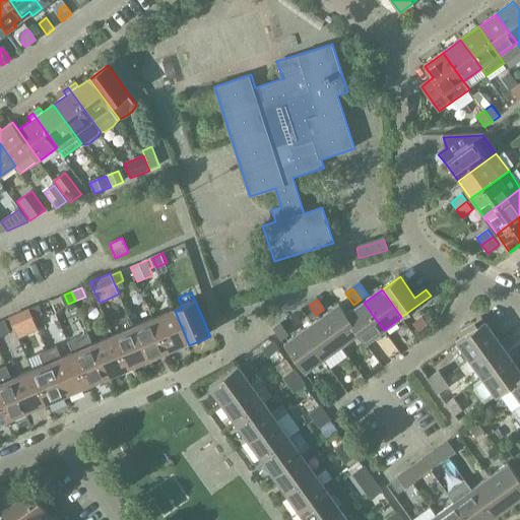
[(338,305),(338,306),(366,343),(384,330),(364,303),(346,316),(338,305)]
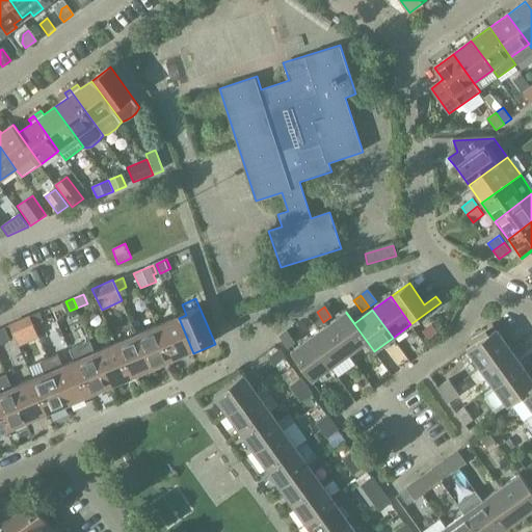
[(46,320),(42,312),(32,317),(35,325),(46,320)]
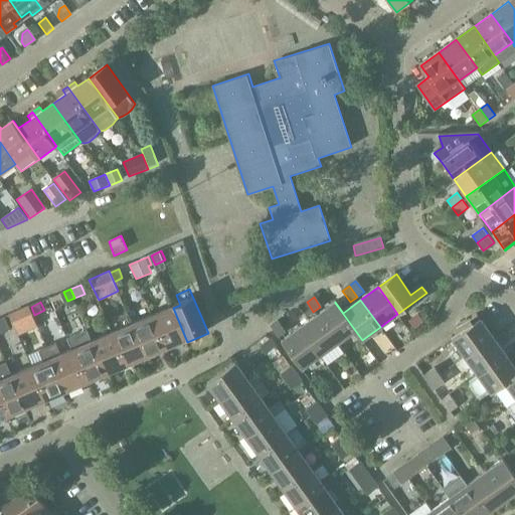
[(313,312),(307,302),(300,307),(306,317),(313,312)]
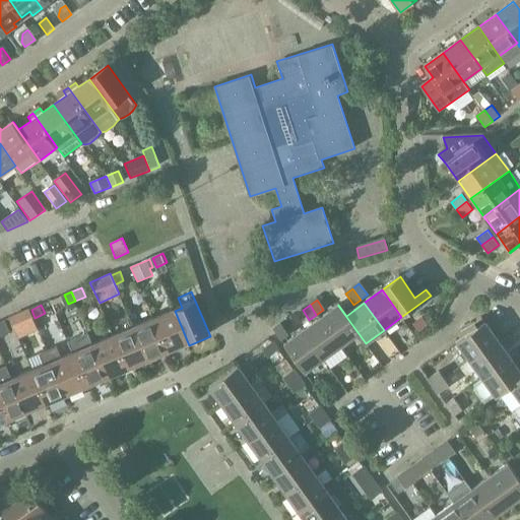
[(338,306),(320,318),(341,347),(356,336),(364,344),(366,343),(338,306)]
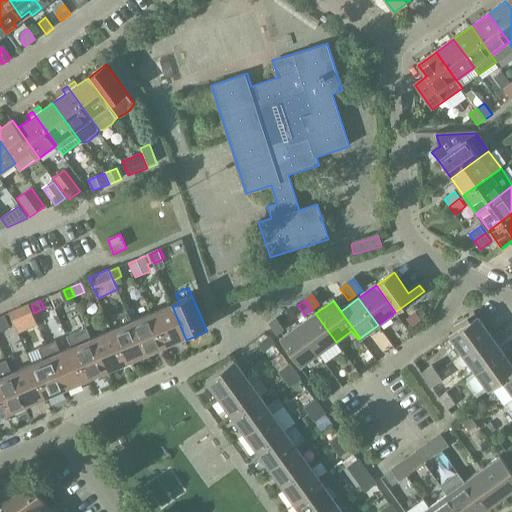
[(9,311),(18,333),(37,325),(28,304),(9,311)]
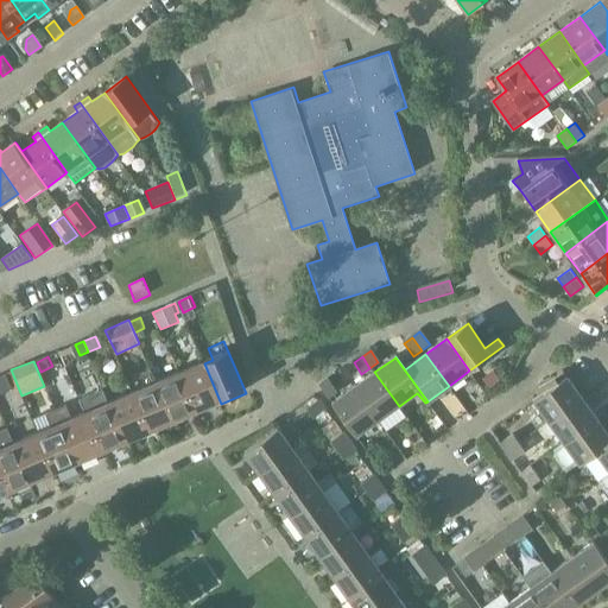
[(204,363),(181,373),(198,413),(221,404),(204,363)]
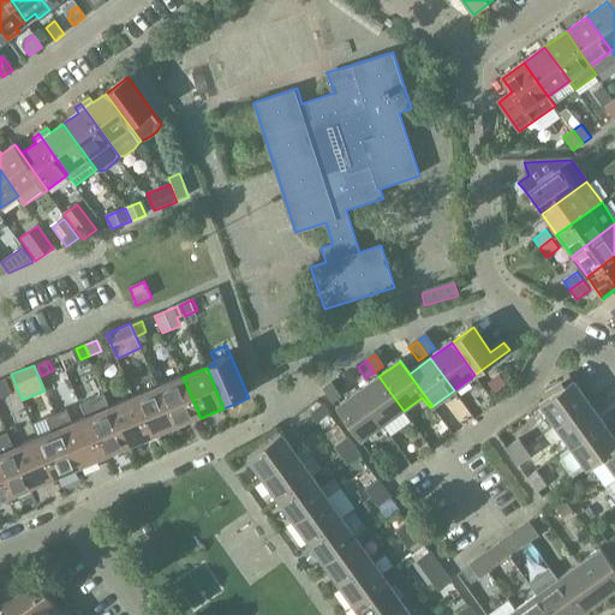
[(148,393),(135,398),(153,439),(177,429),(159,388),(153,372),(141,377),(148,393)]
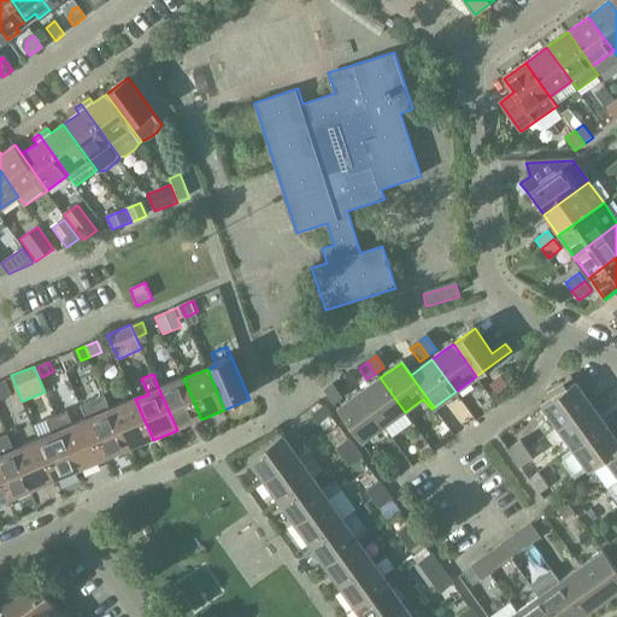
[(548,400),(541,405),(553,422),(558,427),(591,404),(587,398),(571,375),(545,394),(548,400)]
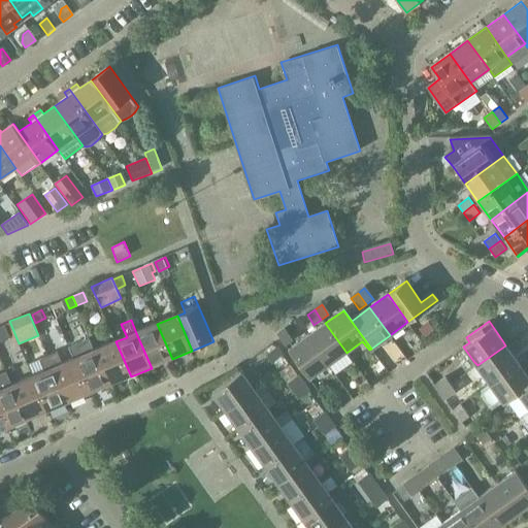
[(325,323),(307,336),(328,366),(347,353),(325,323)]
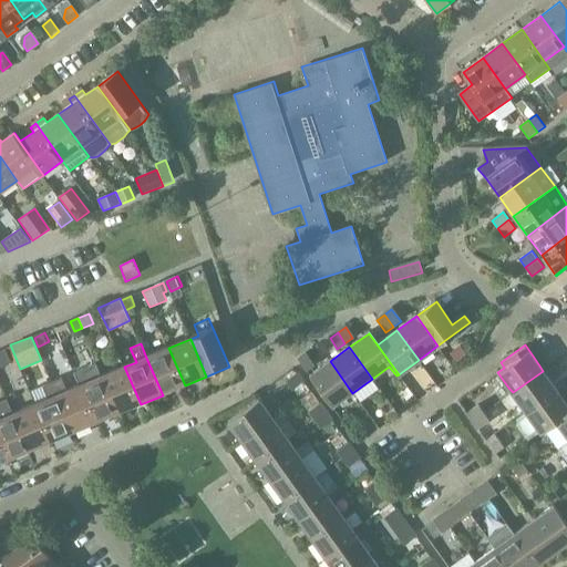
[(168,348),(146,358),(163,395),(185,385),(168,348)]
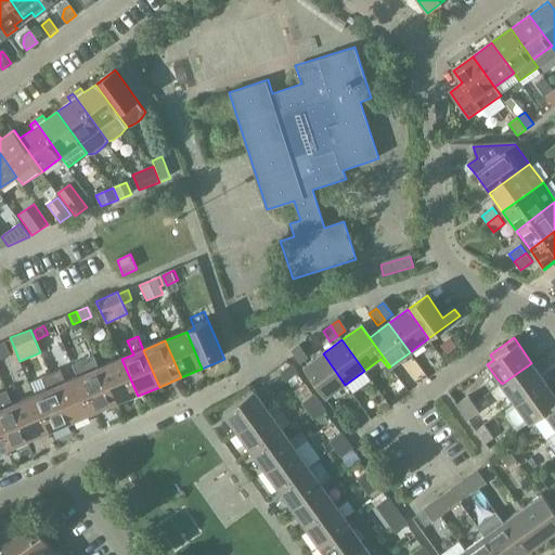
[(3,341),(0,343),(0,360),(10,356),(3,341)]
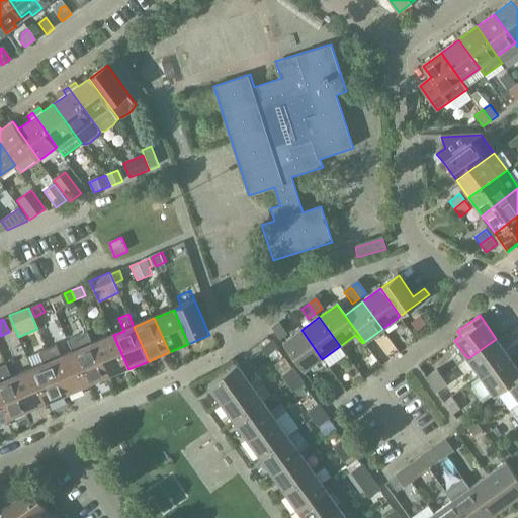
[(286,334),(280,324),(272,329),(279,339),(286,334)]
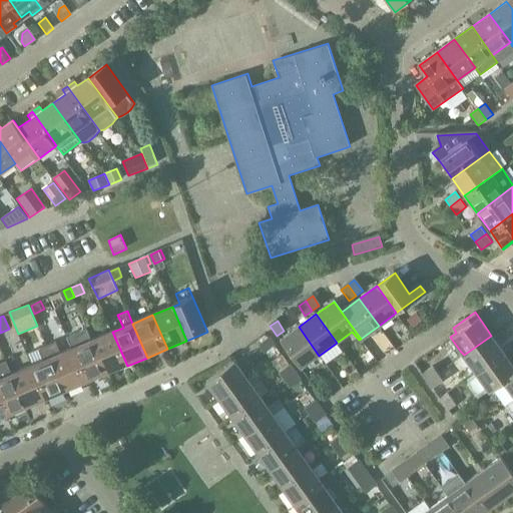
[(83,345),(73,349),(87,383),(107,374),(93,341),(86,325),(76,329),(83,345)]
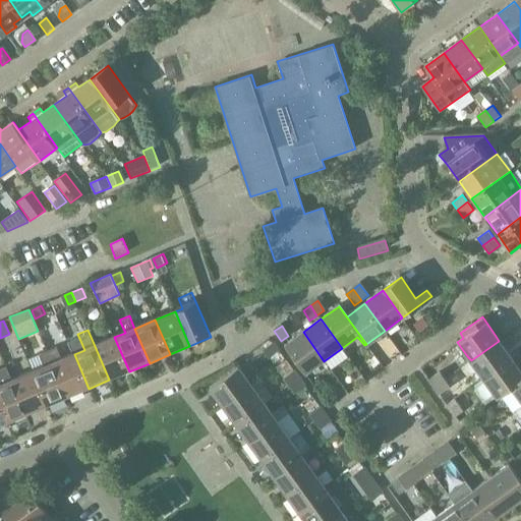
[(324,361),(303,332),(284,345),(305,374),(324,361)]
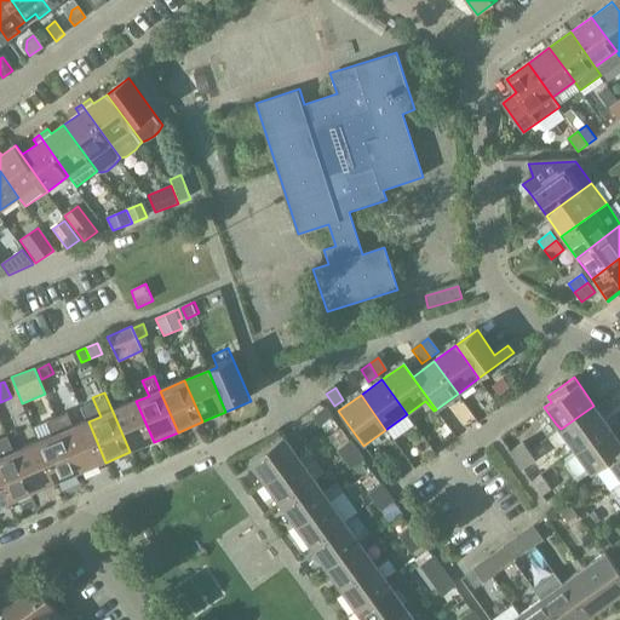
[(136,401),(113,412),(130,452),(154,442),(136,401)]
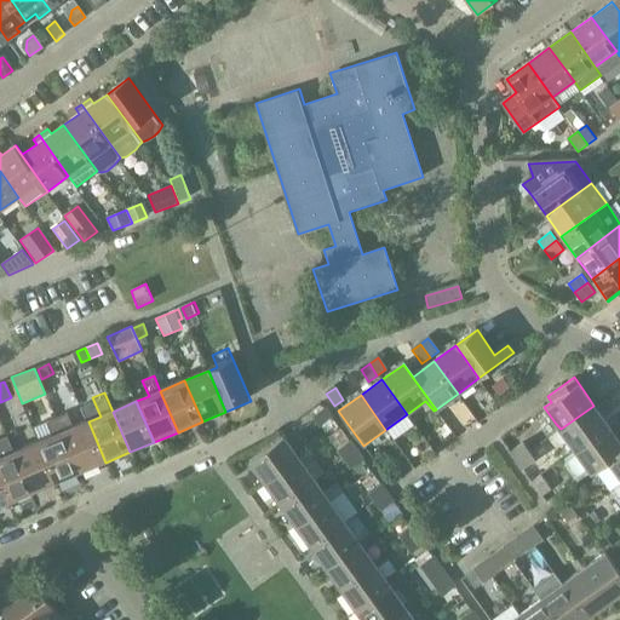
[(593,406),(561,429),(568,441),(575,451),(609,426),(602,417),(593,406)]
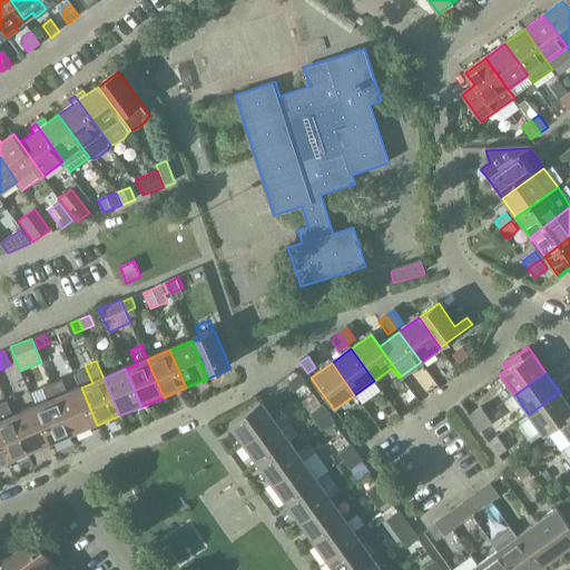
[(286,383),(293,392),(304,384),(298,375),(286,383)]
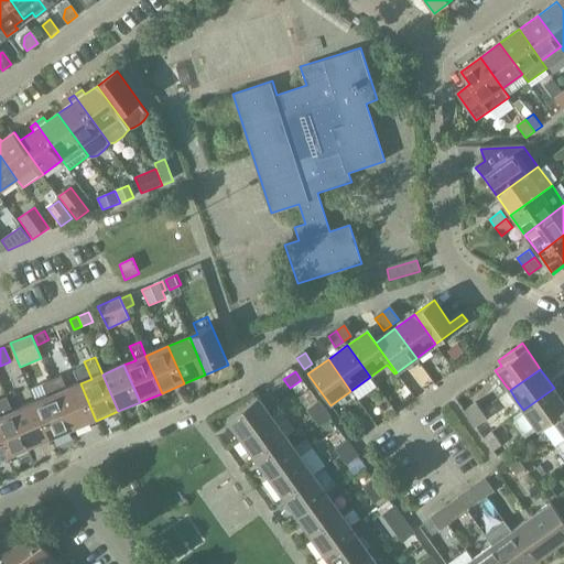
[(80,383),(58,392),(74,430),(96,421),(80,383)]
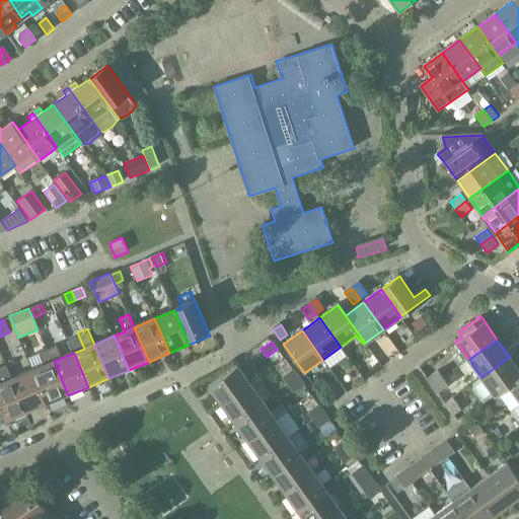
[(482,377),(470,386),(474,391),(484,403),(495,395),(496,396),(499,393),(516,381),(515,379),(518,375),(518,369),(514,363),(510,357),(482,377)]
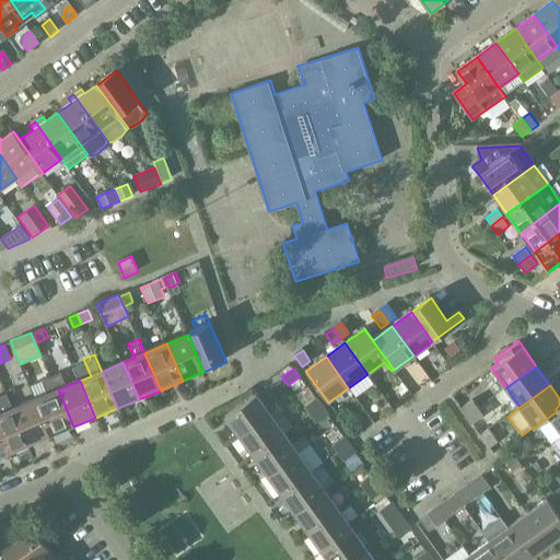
[(58,389),(36,399),(51,436),(73,427),(58,389)]
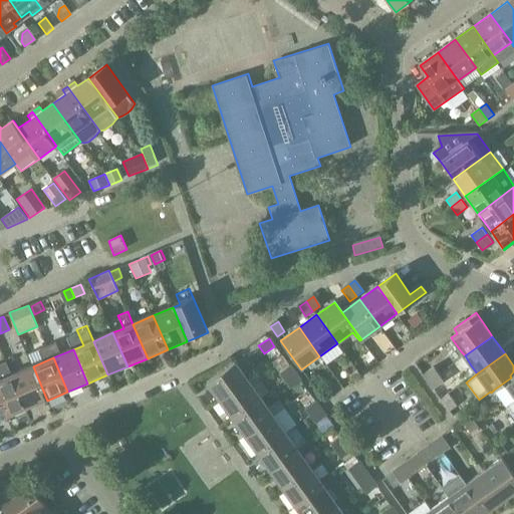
[(207,383),(220,402),(248,381),(235,363),(207,383)]
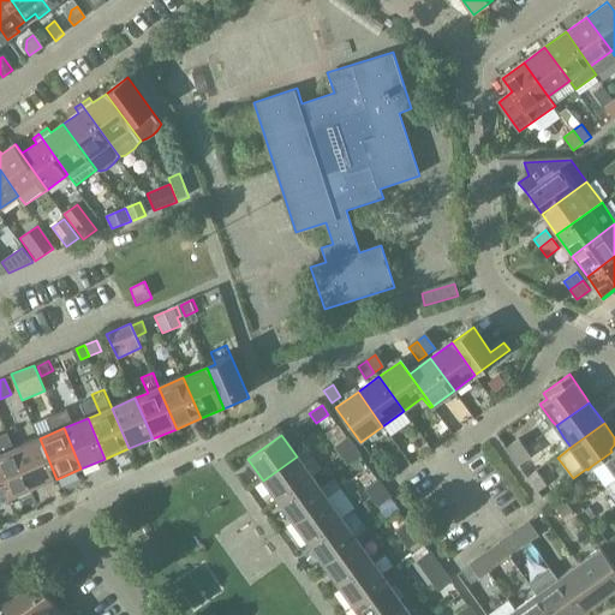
[(40,439),(16,448),(34,489),(57,479),(40,439)]
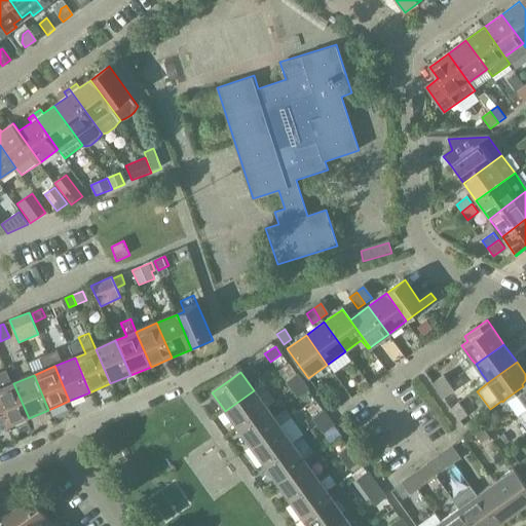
[(286,382),(292,390),(302,383),(296,375),(286,382)]
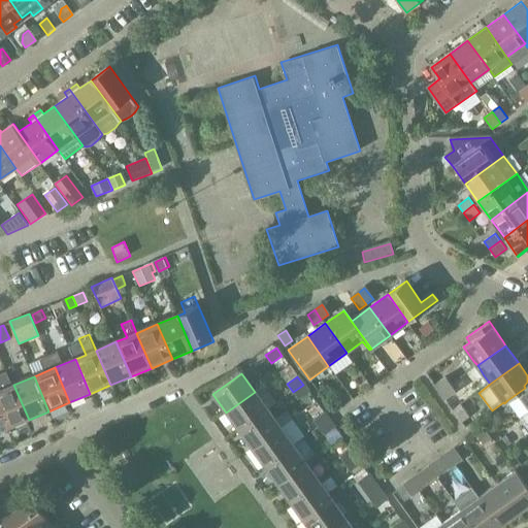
[(434,385),(439,392),(450,385),(443,377),(434,385)]
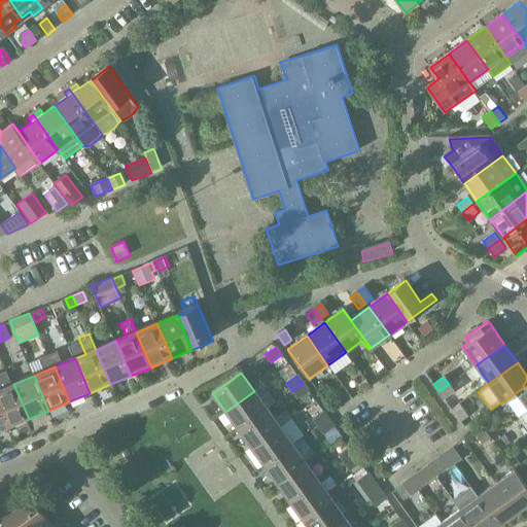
[(524,387),(506,399),(519,417),(526,410),(526,381),(523,385),(524,387)]
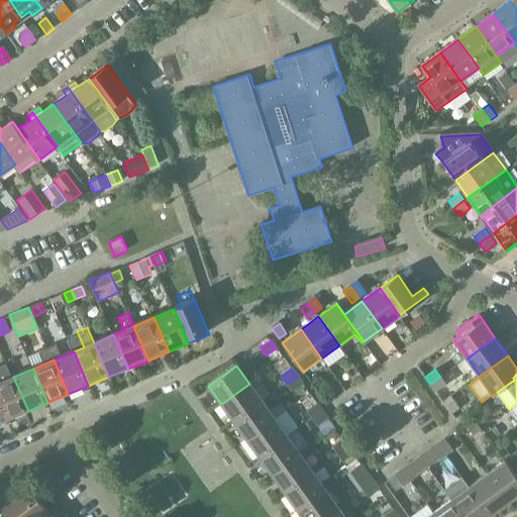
[(13,377),(0,382),(0,401),(8,420),(28,411),(13,377)]
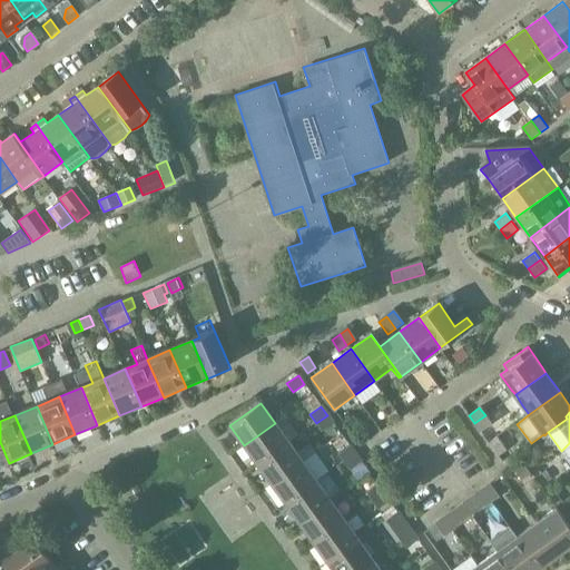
[(327,415),(316,423),(322,431),(333,423),(327,415)]
